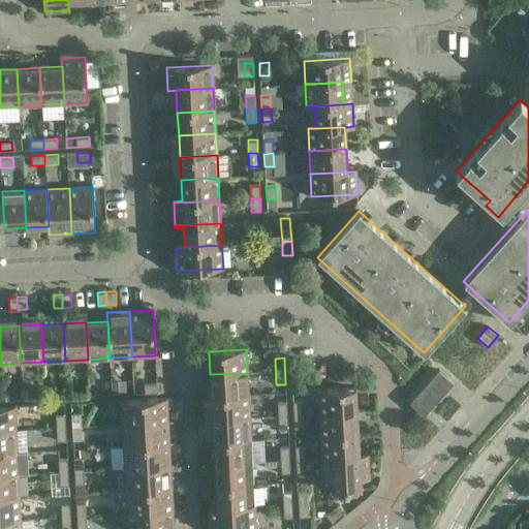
[(247,373),(210,374),(211,396),(203,397),(248,395),(247,373)]
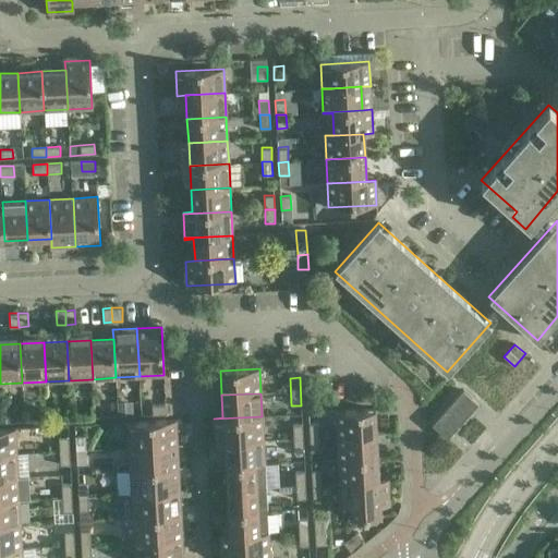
[(476,410),(461,397),(429,431),(445,445),(476,410)]
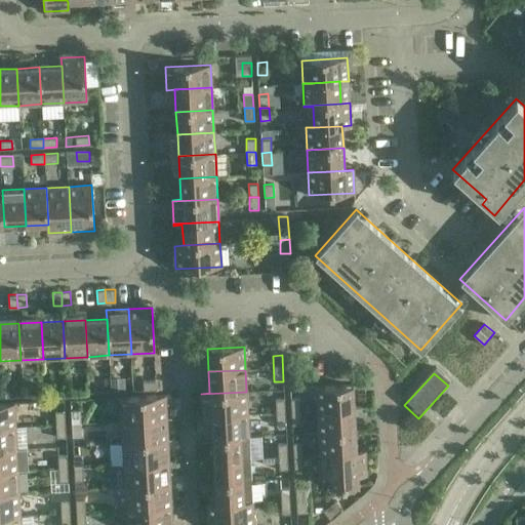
[(156,380),(155,380),(143,380),(144,390),(156,390),(156,380)]
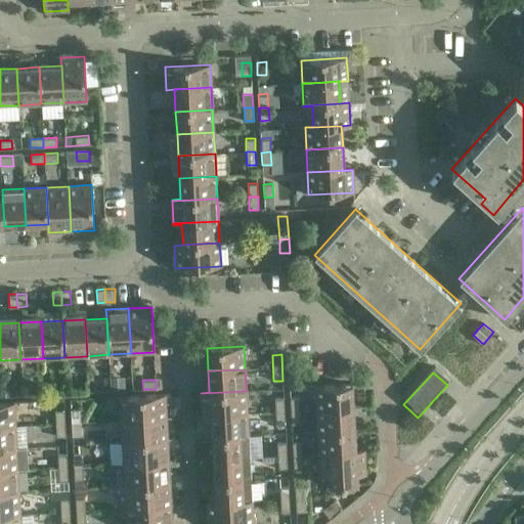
[(352,384),(315,386),(316,409),(353,407),(352,384)]
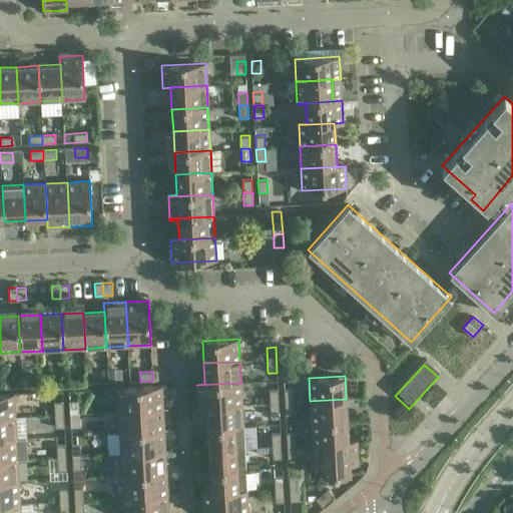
[(240,383),(196,385),(198,407),(241,405),(240,383)]
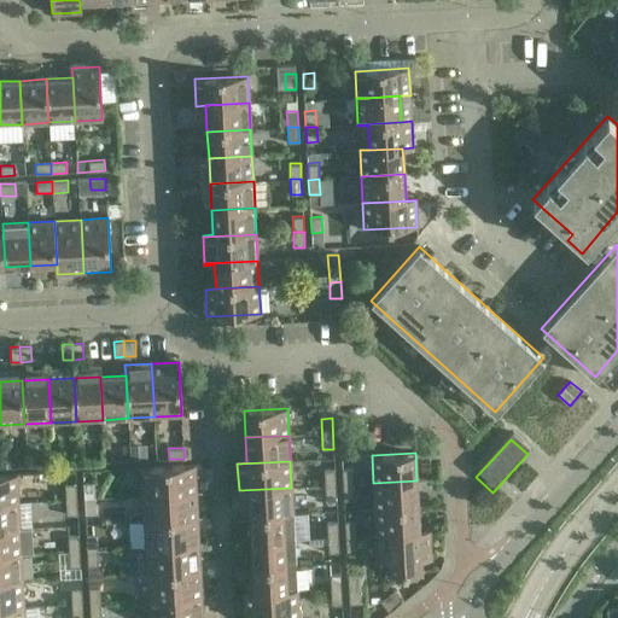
[(194,465),(151,467),(152,494),(196,491),(194,465)]
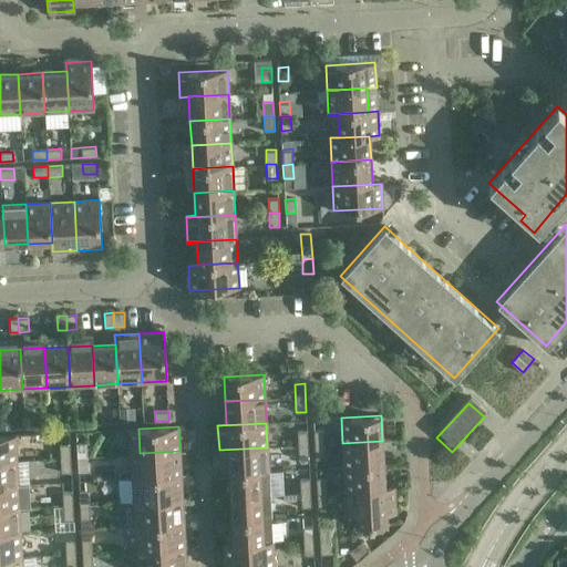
[(308,460),(307,431),(297,432),(298,460),(308,460)]
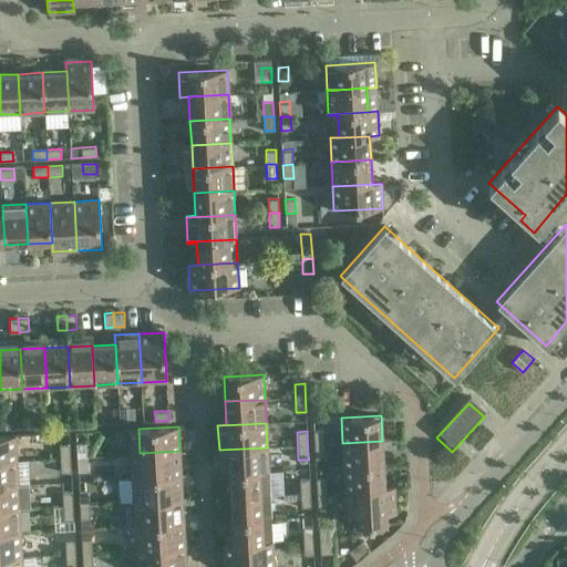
[(313,431),(315,460),(325,459),(323,431),(313,431)]
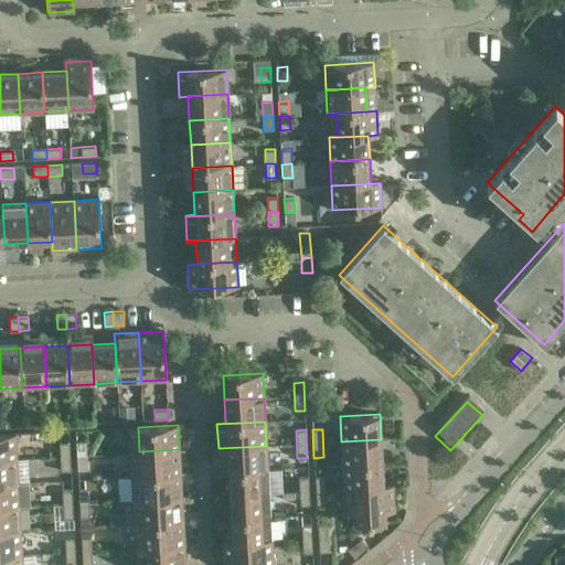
[(16,434),(0,434),(0,459),(17,459),(16,434)]
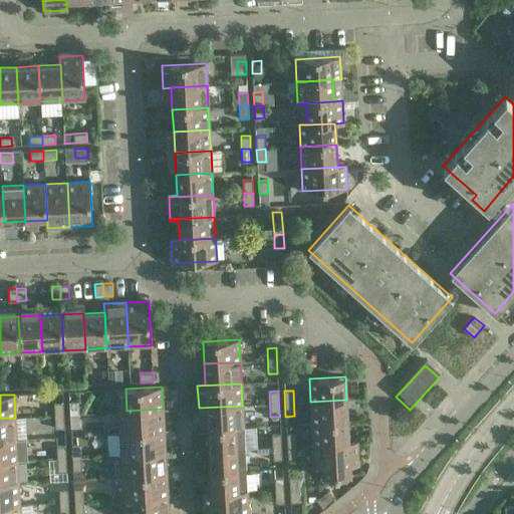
[(346,400),(310,402),(311,424),(347,422),(346,400)]
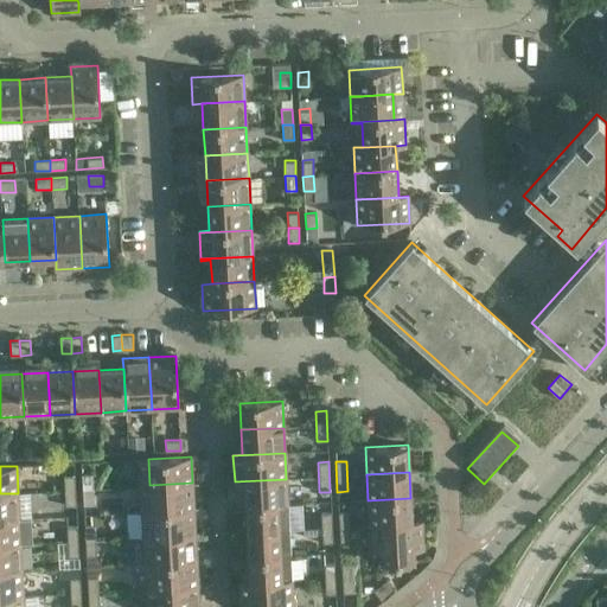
[(91,474),(81,474),(82,489),(93,489),(91,474)]
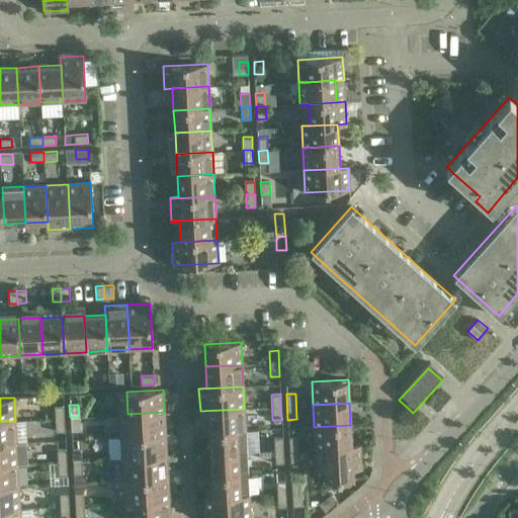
[(64,406),(54,406),(55,419),(64,419),(64,406)]
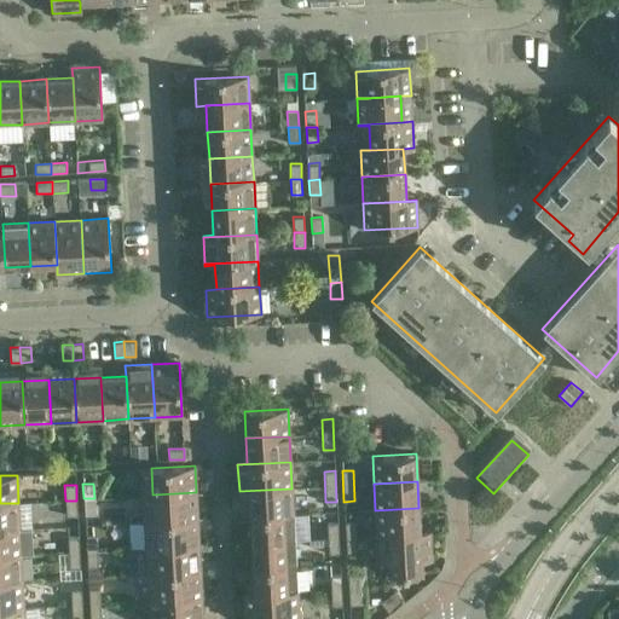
[(291,489),(239,491),(239,493),(248,492),(249,516),(293,514),(291,489)]
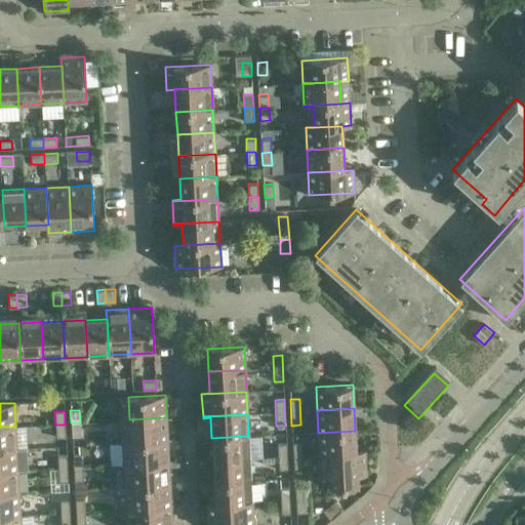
[(166,417),(129,419),(129,420),(121,420),(122,443),(167,440),(166,417)]
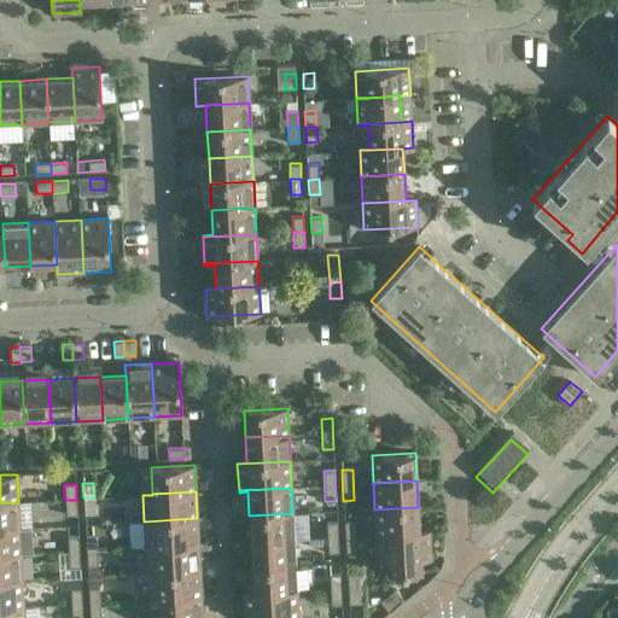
[(94,497),(83,497),(85,514),(95,513),(94,497)]
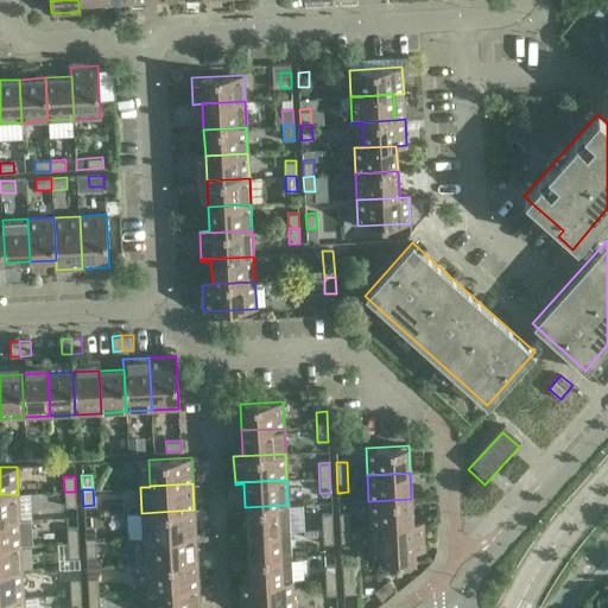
[(75,492),(64,492),(65,506),(76,506),(75,492)]
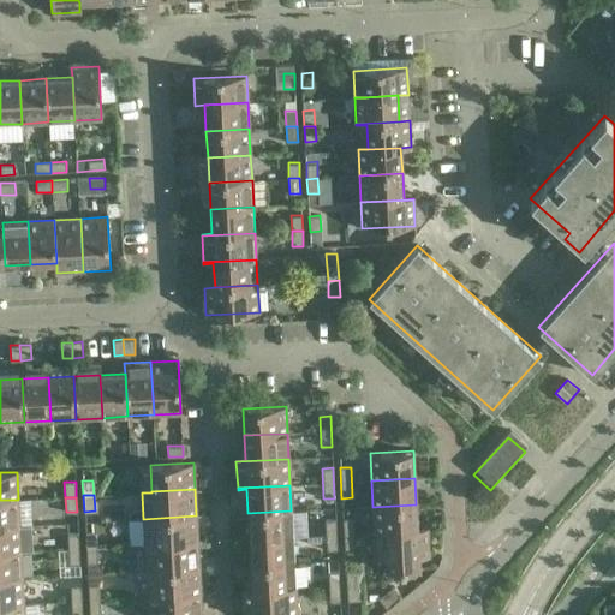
[(18,500),(0,500),(0,526),(19,526),(18,500)]
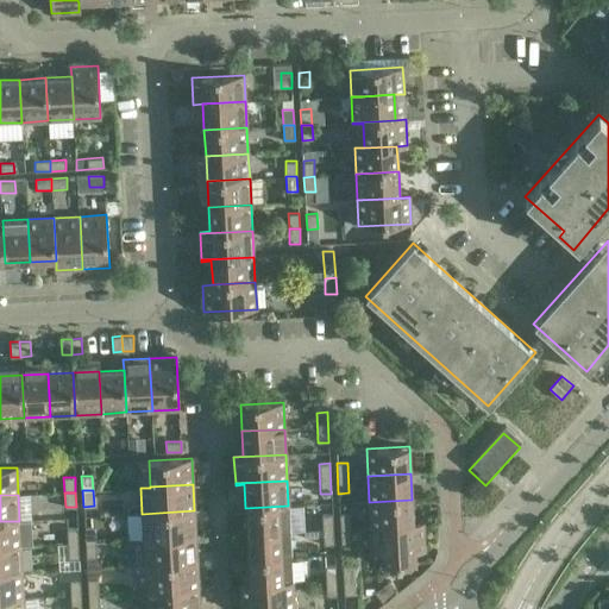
[(412,500),(369,502),(370,527),(413,525),(412,500)]
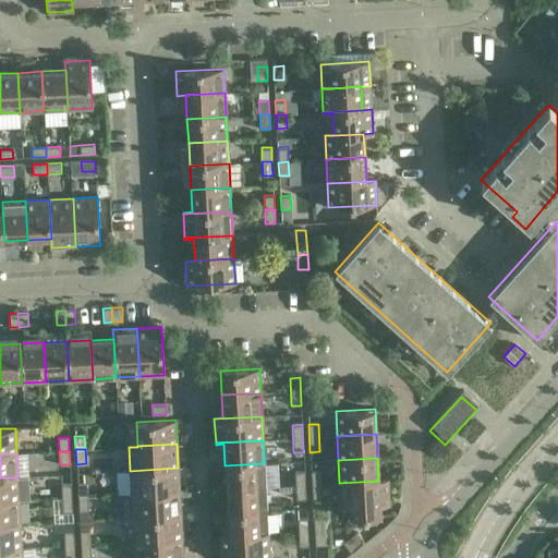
[(264,463),(225,465),(227,489),(266,487),(264,463)]
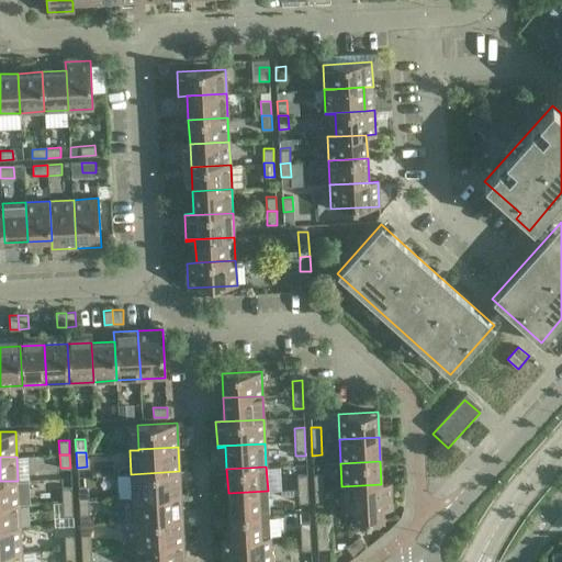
[(179,471),(131,474),(132,497),(180,495),(179,471)]
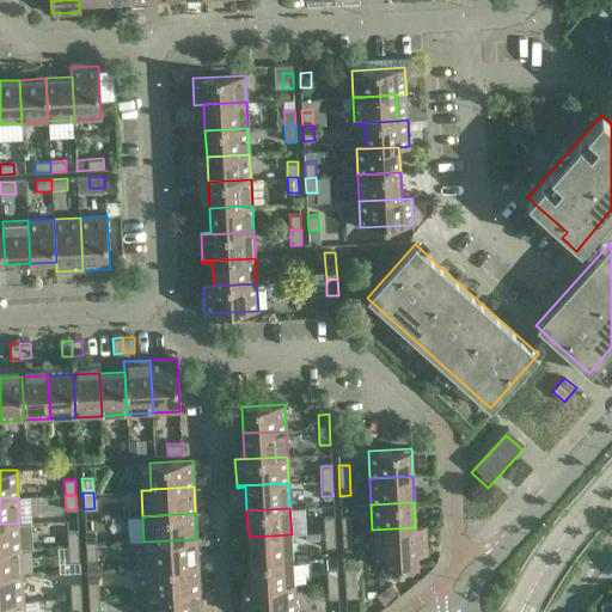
[(352,516),(341,518),(342,548),(353,548),(352,516)]
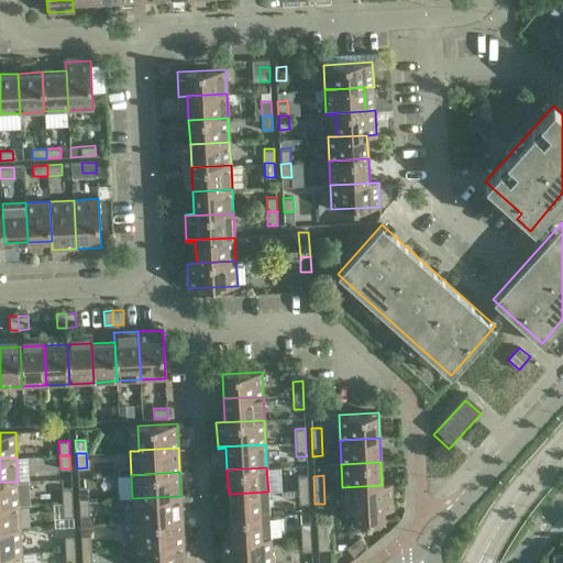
[(308,504),(307,476),(297,476),(298,504),(308,504)]
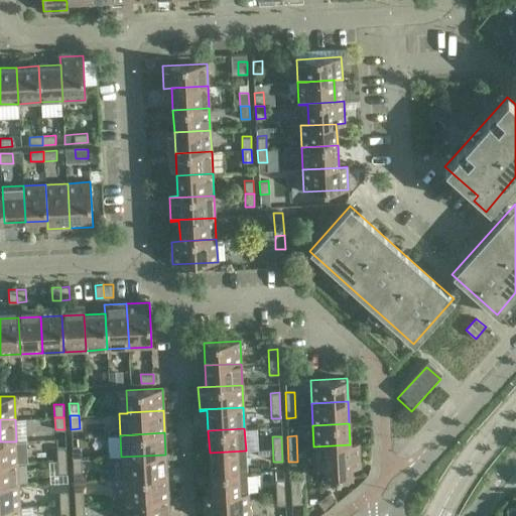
[(16,441),(0,441),(0,464),(17,463),(16,441)]
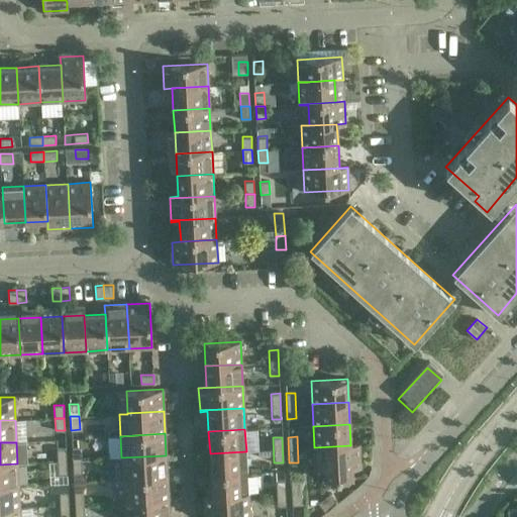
[(350,445),(314,447),(316,471),(324,470),(324,480),(352,478),(351,469),(360,468),(359,445),(350,445)]
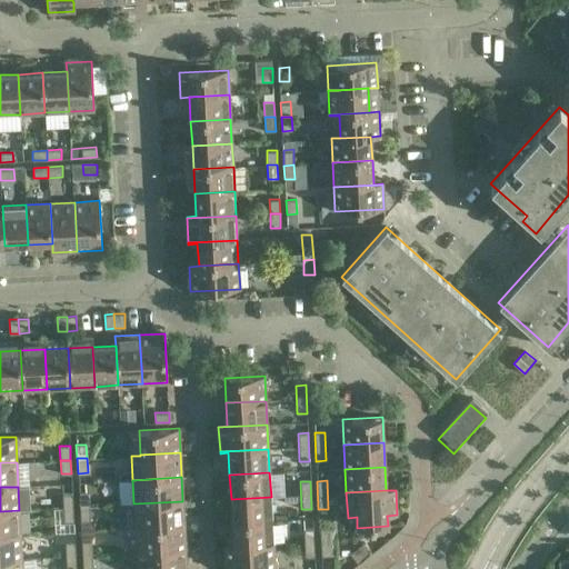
[(89,492),(79,492),(80,521),(90,520),(89,492)]
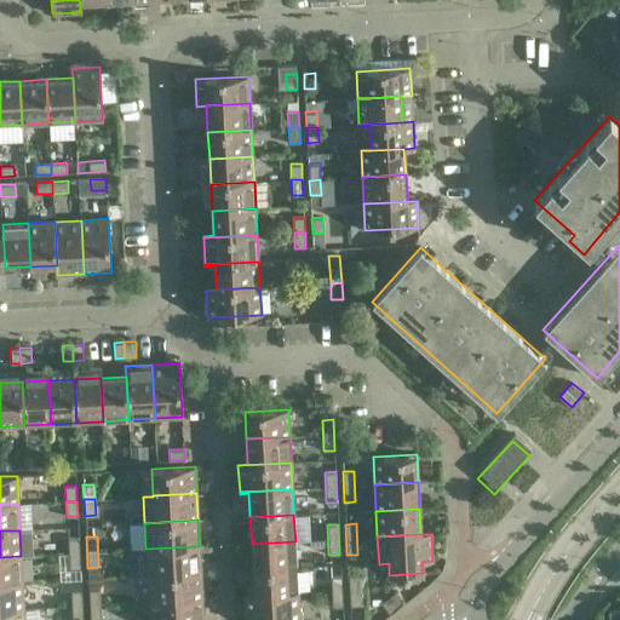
[(80,568),(79,538),(68,538),(69,568),(80,568)]
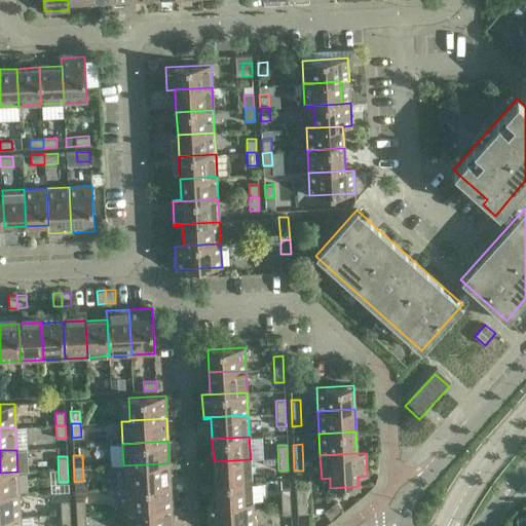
[(251,459),(214,461),(215,483),(252,481),(251,459)]
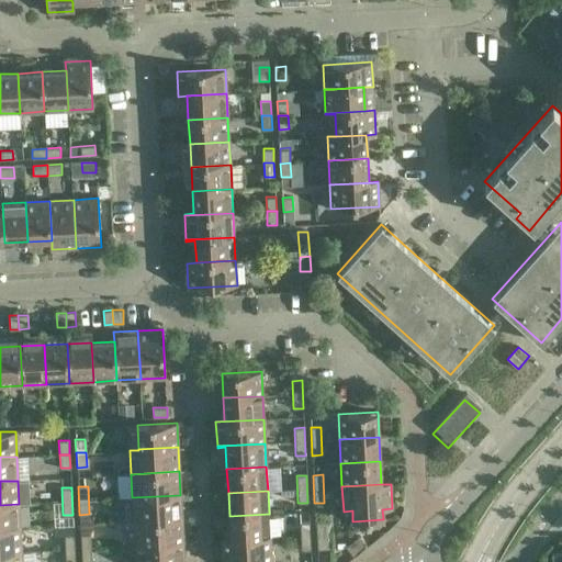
[(180,495),(132,497),(133,521),(182,519),(180,495)]
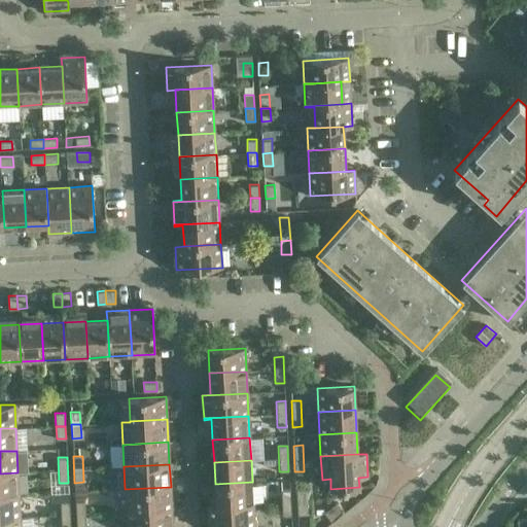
[(18,472),(0,473),(0,495),(19,495),(18,472)]
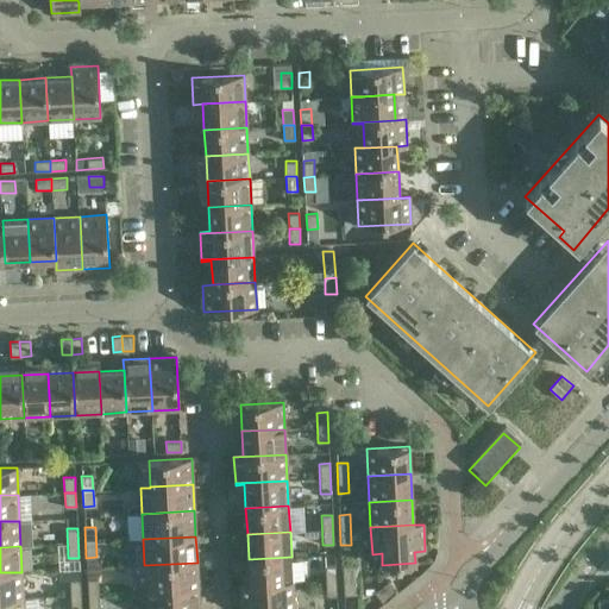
[(292,557),(249,559),(250,585),(240,585),(240,586),(293,583),(292,557)]
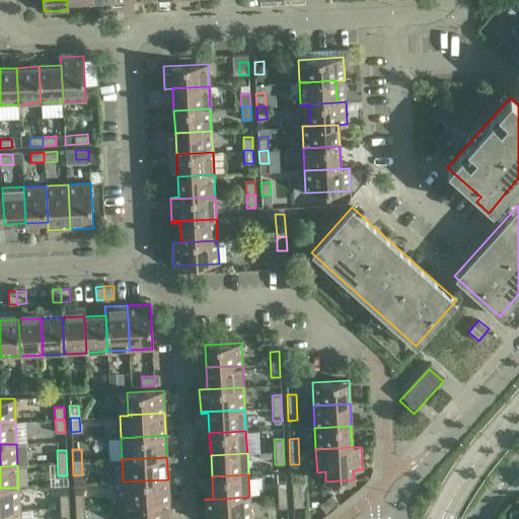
[(168,479),(123,482),(124,504),(169,501),(168,479)]
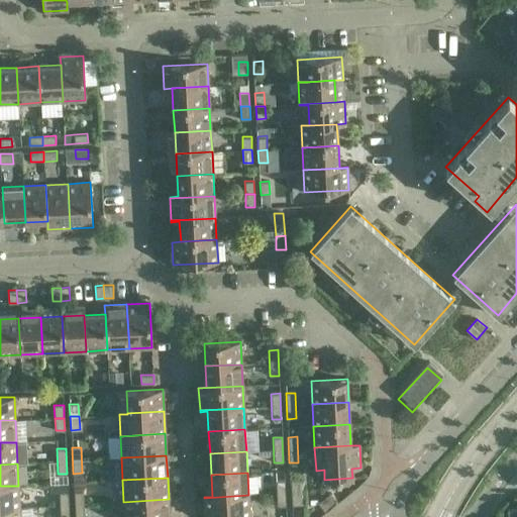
[(302,480),(290,481),(292,506),(304,505),(302,480)]
